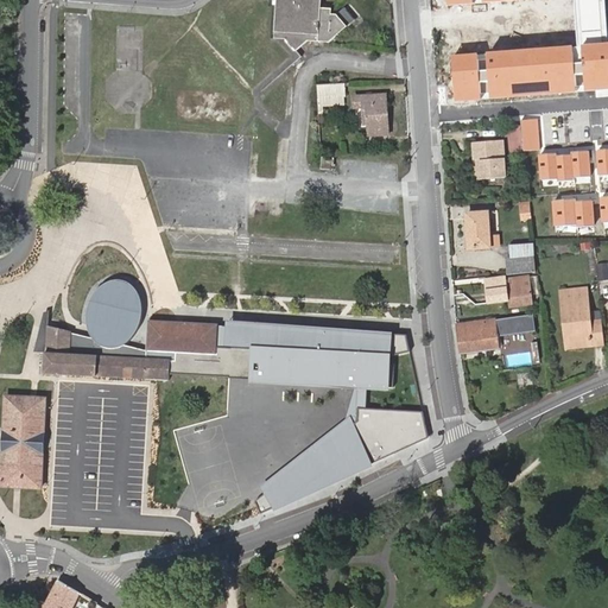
[(342,10),(336,16),(331,16),(331,10),(321,8),(321,0),(277,0),(274,38),(286,39),(296,51),(308,40),(329,43),(347,27),(353,21),(342,10)]
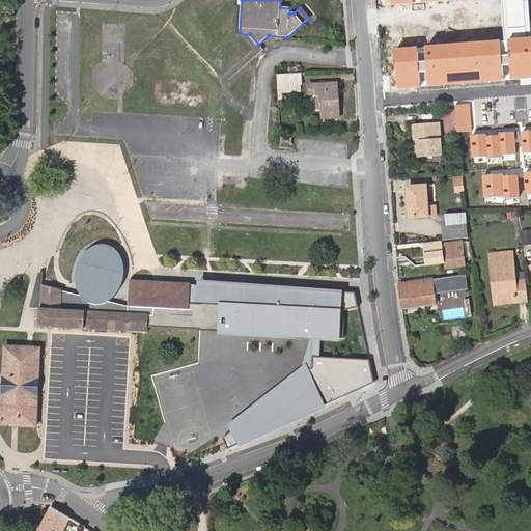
[(530,20),(529,0),(392,0),(393,3),(424,0),(502,0),(506,38),(394,48),(397,86),(530,75),(530,20)]
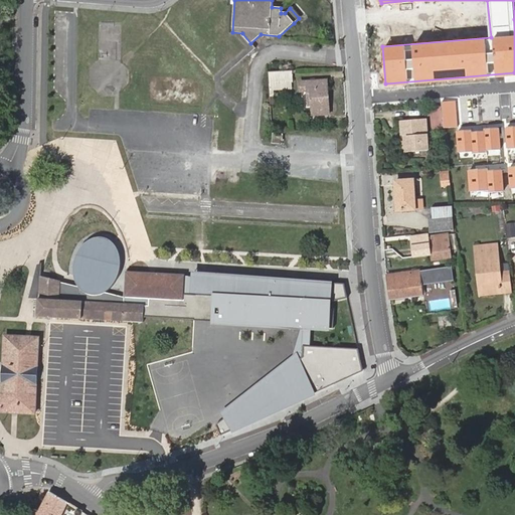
[(269,71),(270,90),(292,89),(291,70),(269,71)]
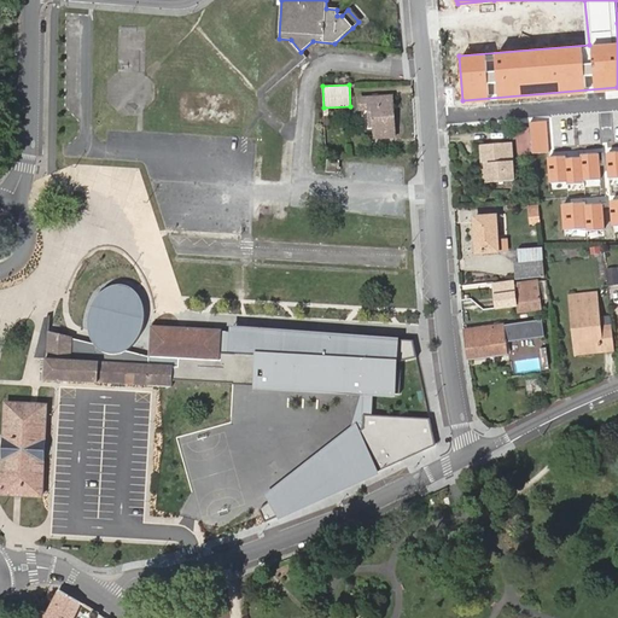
[(395,138),(392,97),(360,99),(360,110),(369,109),(371,126),(373,126),(374,139),(395,138)]
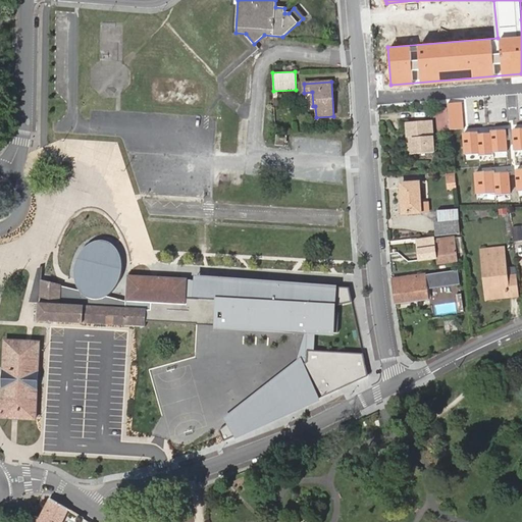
[(449,128),(447,110),(433,110),(434,116),(436,117),(437,129),(449,128)]
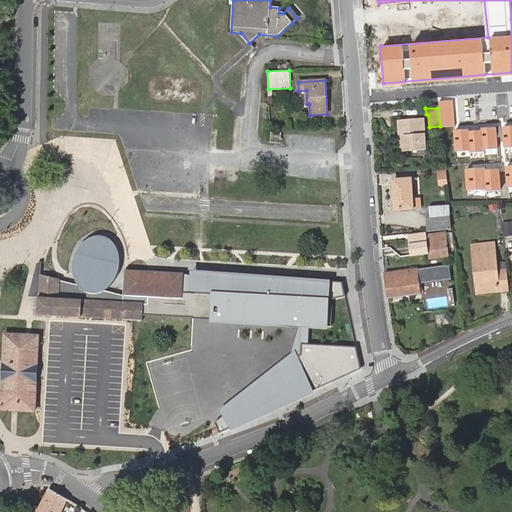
[(425,150),(423,119),(399,121),(402,151),(425,150)]
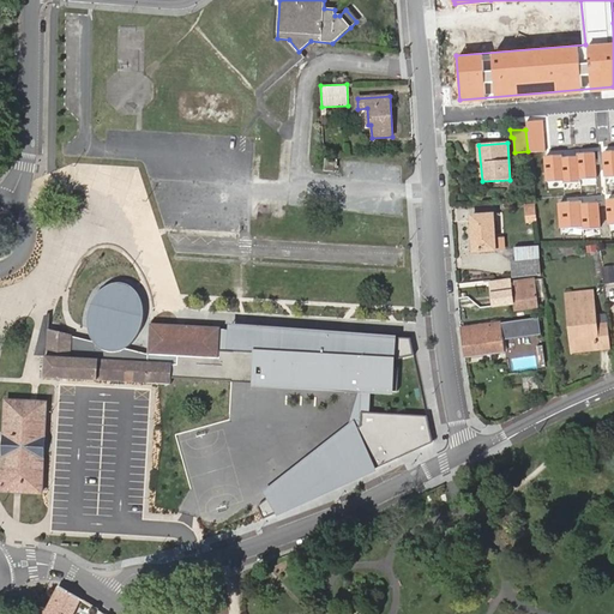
[(563,154),(543,156),(546,182),(564,181),(564,185),(582,184),(581,180),(597,179),(595,151),(577,154),(578,158),(563,160),(563,154)]
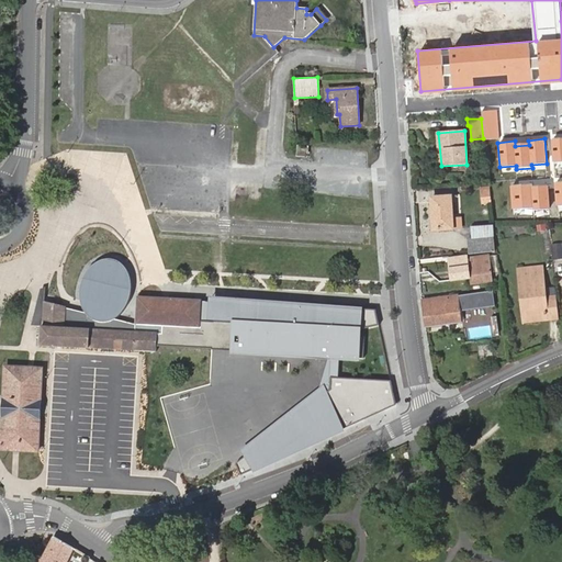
[(307,157),(308,147),(299,146),(296,156),(307,157)]
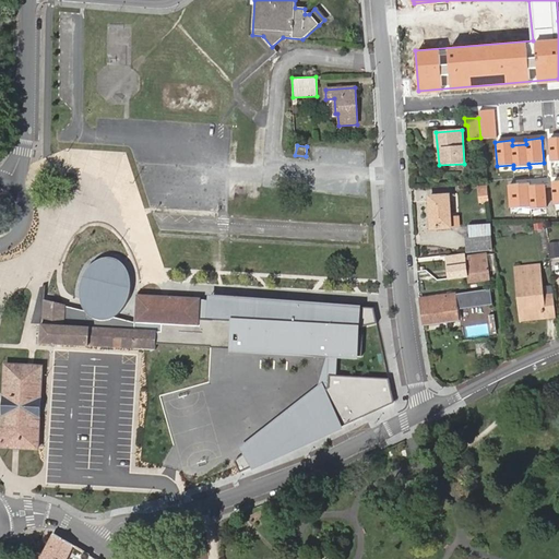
[(528,183),(511,186),(513,210),(530,207),(530,212),(545,210),(543,187),(528,188),(528,183)]
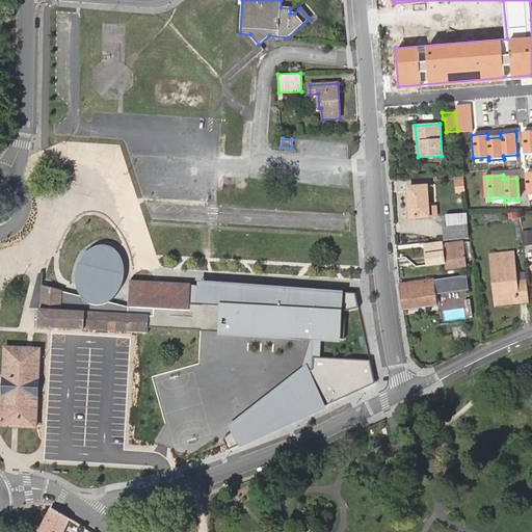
[(455,193),(463,192),(461,176),(453,177),(455,193)]
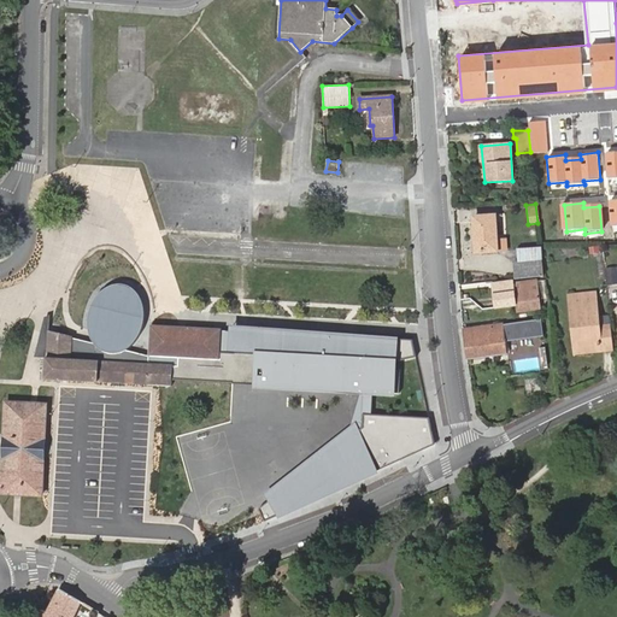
[(498,251),(495,216),(472,217),(476,252),(498,251)]
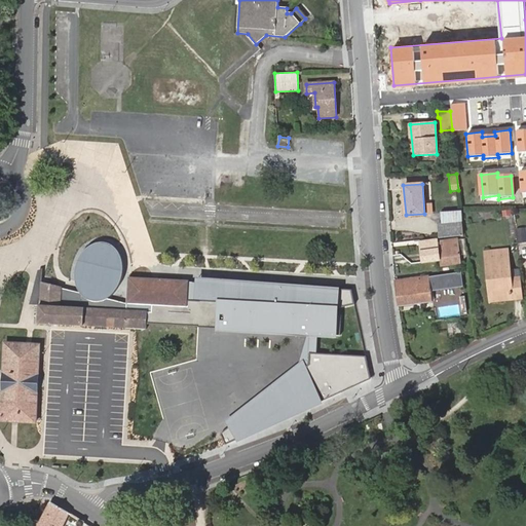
[(463,223),(462,213),(442,214),(442,225),(461,224),(463,223)]
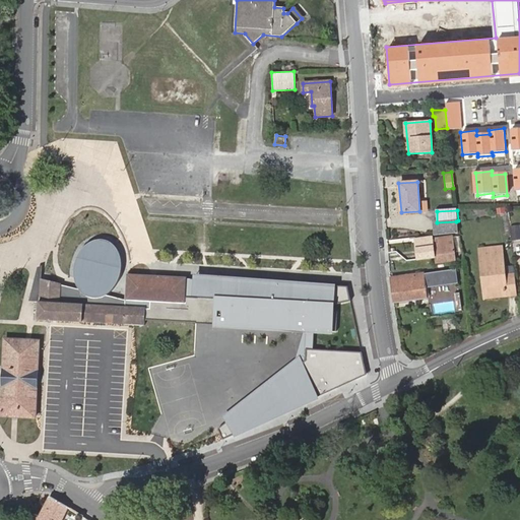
[(457,232),(456,221),(437,222),(434,222),(435,234),(457,232)]
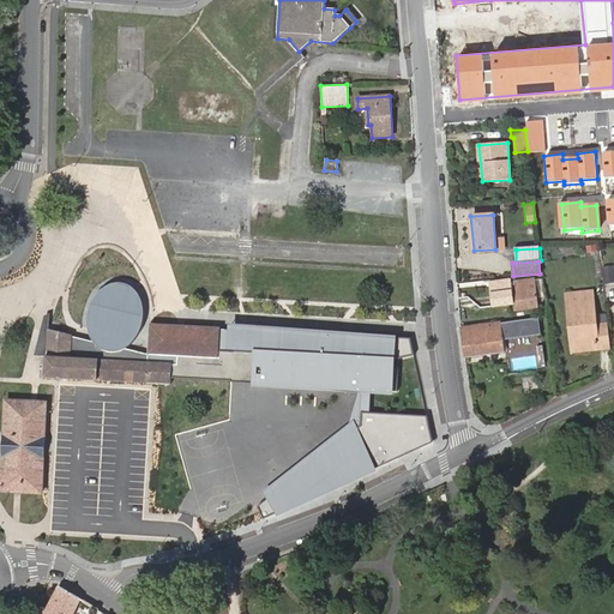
[(613,282),(613,266),(602,269),(603,283),(613,282)]
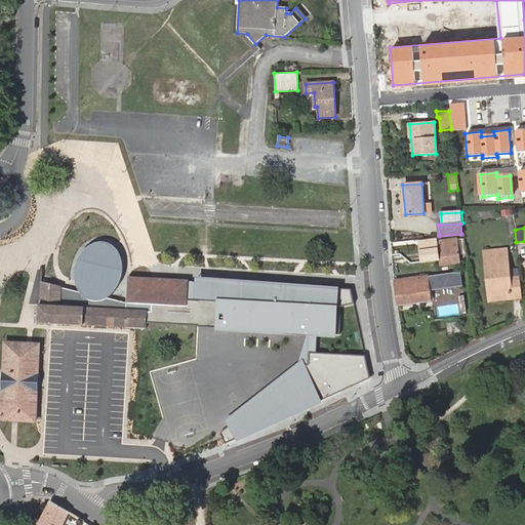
[(458,255),(456,239),(436,242),(438,257),(458,255)]
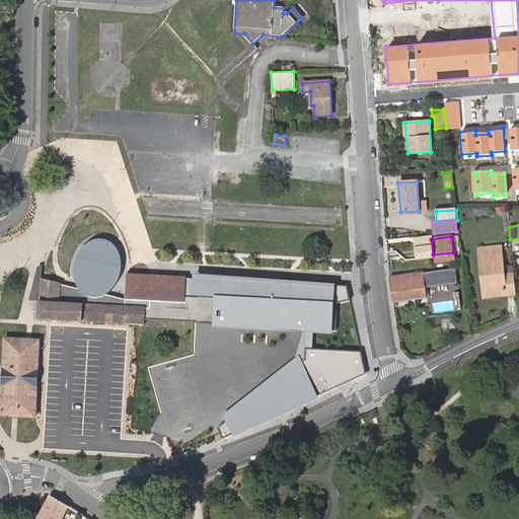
[(120,253),(118,250),(117,247),(115,245),(112,243),(109,241),(107,239),(105,239),(102,239),(99,239),(94,241),(90,242),(87,245),(84,247),(82,251),(79,254),(78,258),(76,263),(76,267),(75,271),(76,276),(76,280),(79,285),(81,289),(62,283),(42,278),(44,266),(38,269),(31,299),(40,300),(38,318),(135,323),(145,324),(146,317),(146,306),(126,305),(126,299),(107,293),(113,288),(115,285),(118,281),(120,276),(122,272),(122,267),(122,262),(122,257),(120,253)]
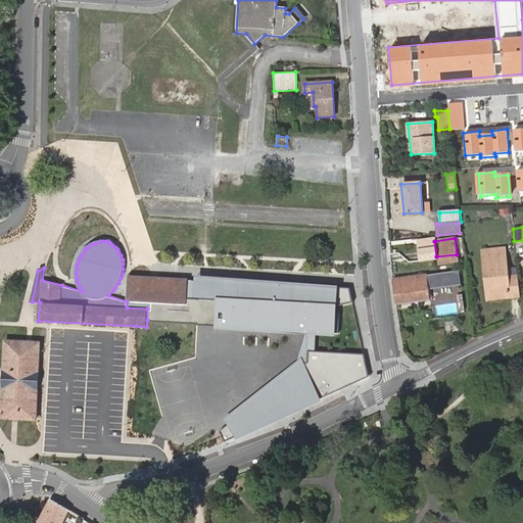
[(515,297),(513,277),(509,278),(506,249),(482,252),(484,276),(487,275),(489,294),(509,292),(509,298),(515,297)]
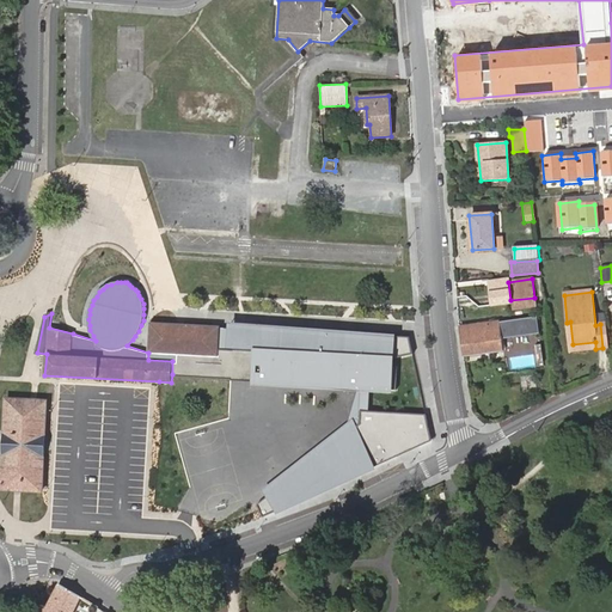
[(536,307),(534,298),(510,300),(512,311),(536,307)]
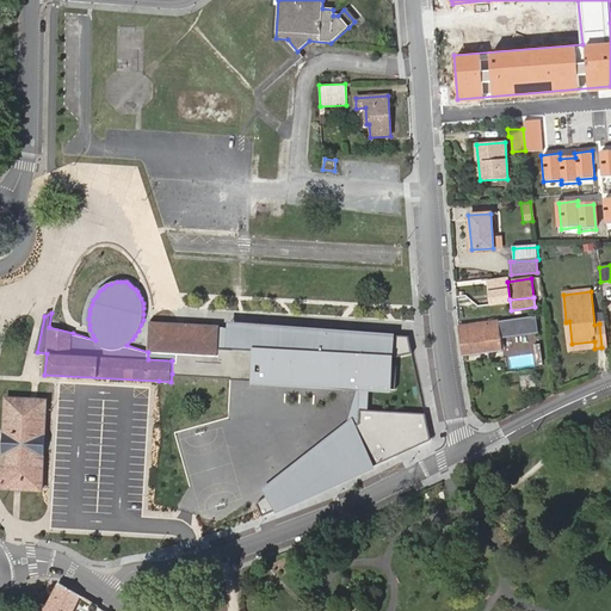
[(569,352),(594,349),(594,341),(572,344),(569,321),(566,322),(569,352)]
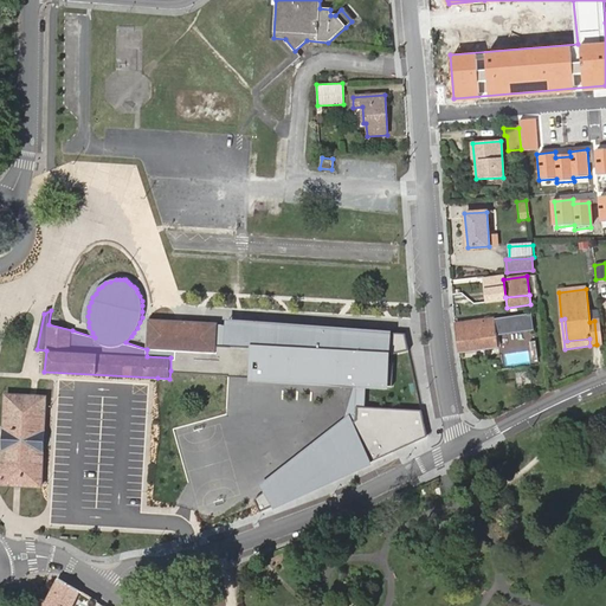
[(218,324),(218,323),(148,320),(147,348),(176,350),(176,359),(171,358),(171,371),(178,371),(252,376),(252,379),(354,386),(359,386),(367,387),(367,385),(393,387),(394,363),(388,362),(388,352),(410,352),(405,334),(256,324),(256,326),(255,347),(218,346),(218,324)]
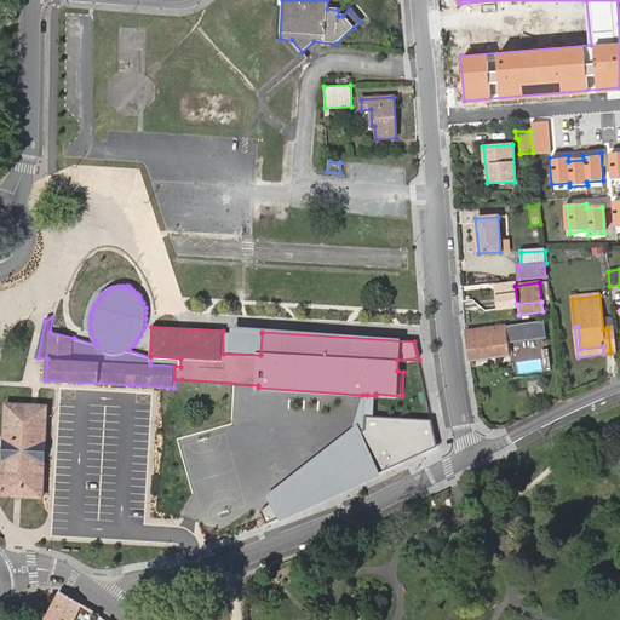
[(505,327),(465,333),(470,360),(509,355),(506,328),(505,327)]
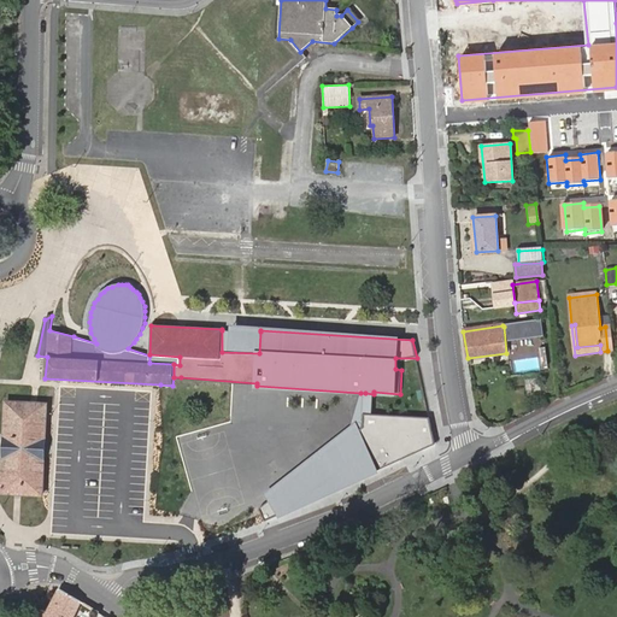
[(504,327),(506,353),(517,352),(513,325),(504,327)]
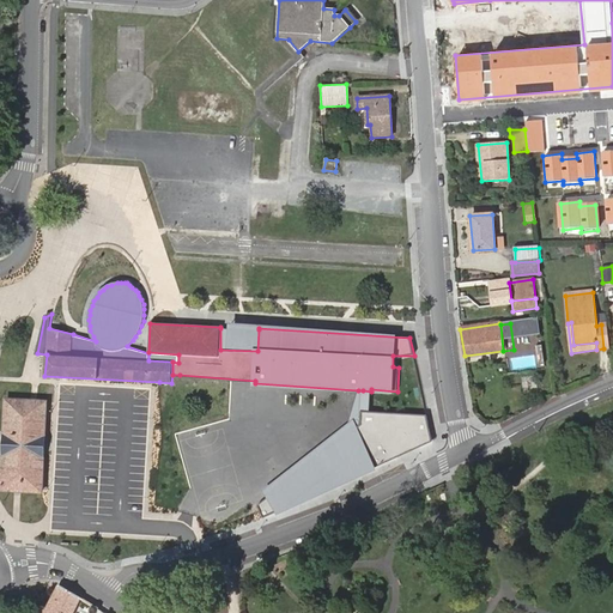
[(259,329),(220,328),(220,350),(258,351),(259,329)]
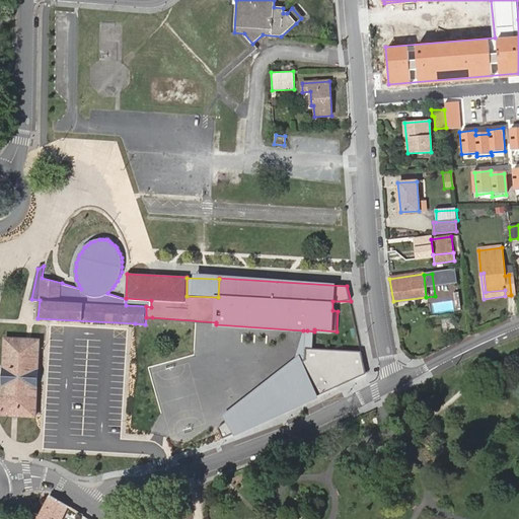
[(307,330),(303,330),(296,361),(225,415),(228,421),(234,434),(282,413),(272,387),(305,362),(307,330)]
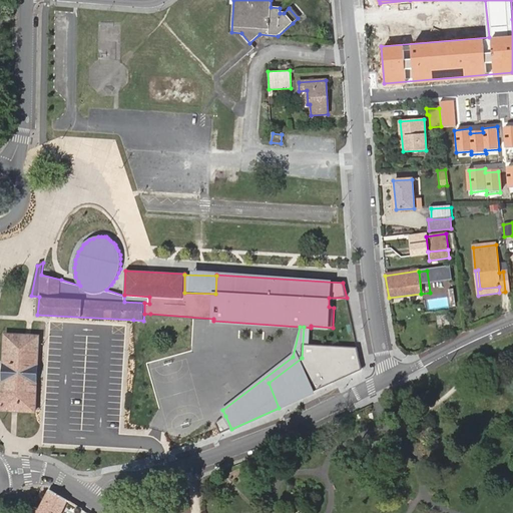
[(310,345),(311,328),(304,327),(302,358),(269,383),(279,408),(334,383),(331,377),(349,369),(352,375),(362,370),(358,349),(310,345)]
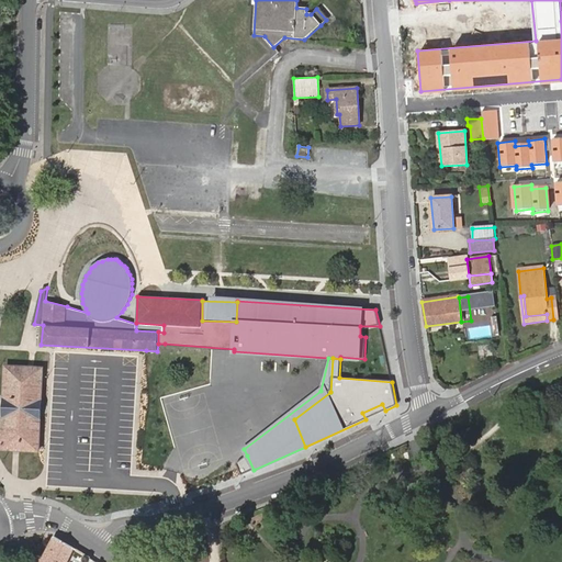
[(3,395),(3,398),(2,416),(2,419),(0,450),(40,451),(42,416),(42,405),(43,385),(44,379),(44,367),(4,364),(3,395)]
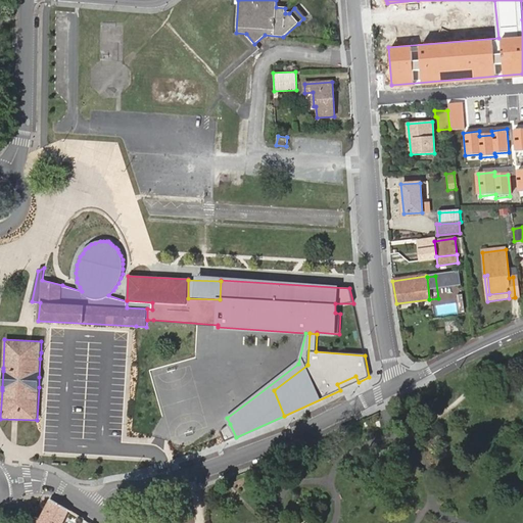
[(359,382),(355,376),(337,384),(340,390),(359,382)]
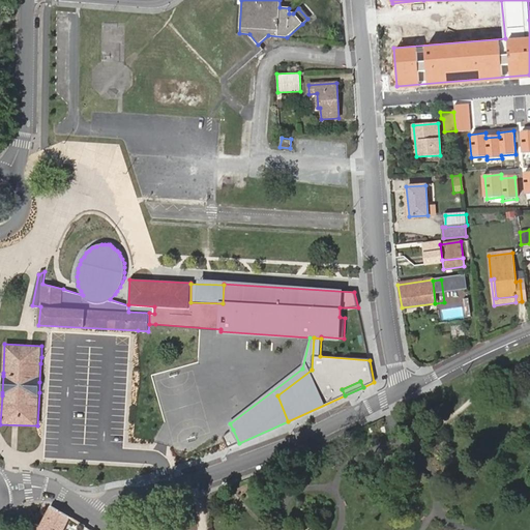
[(283,438),(291,435),(288,425),(281,428),(283,438)]
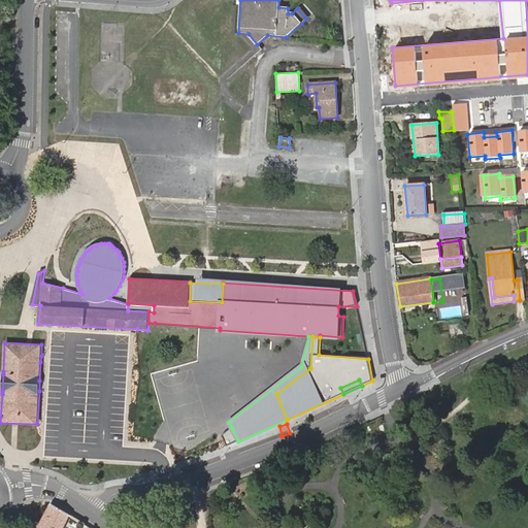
[(238,441),(232,428),(222,435),(224,440),(227,447),(238,441)]
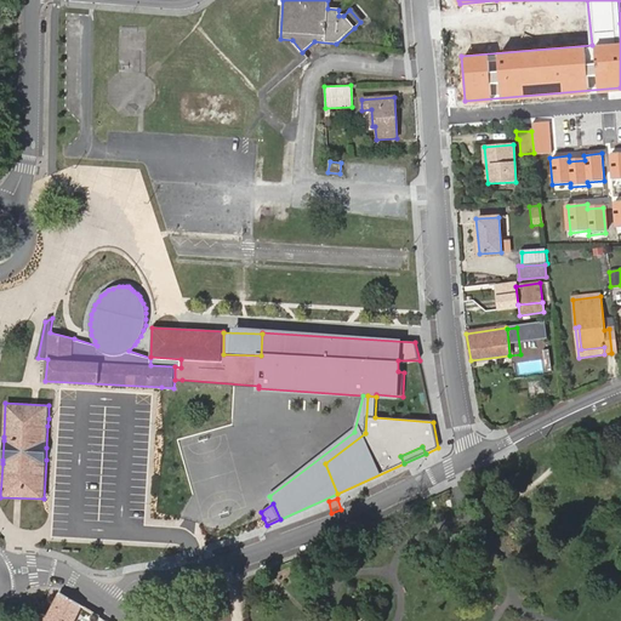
[(73,620),(81,605),(58,594),(45,620),(73,620)]
